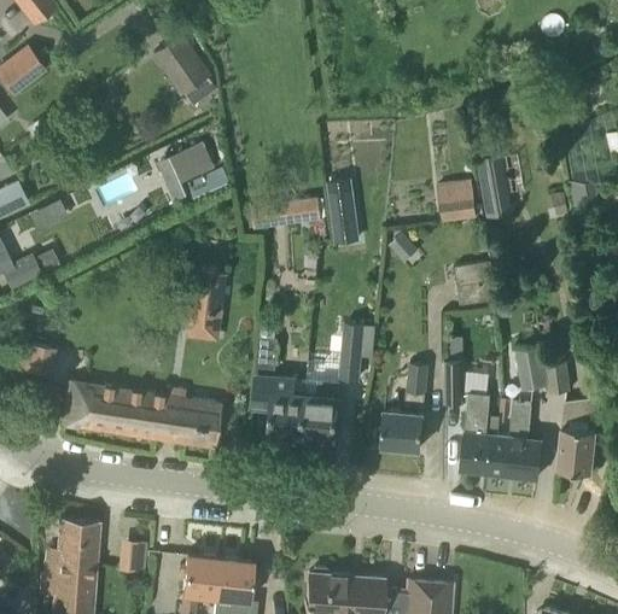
[(150,56),(179,97),(209,76),(179,34),(150,56)]
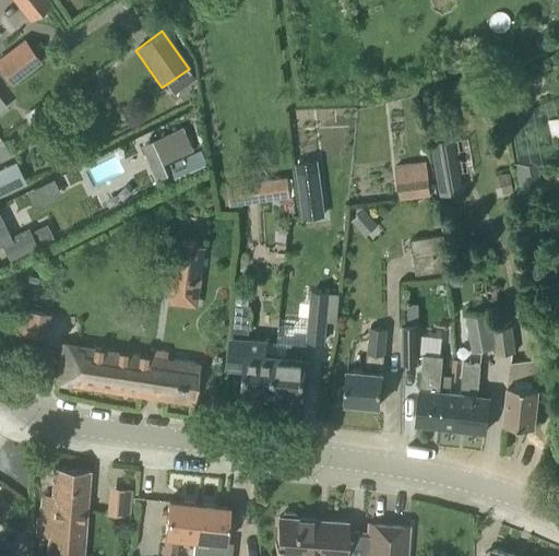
[(24,45),(0,62),(0,70),(12,85),(39,64),(24,45)]
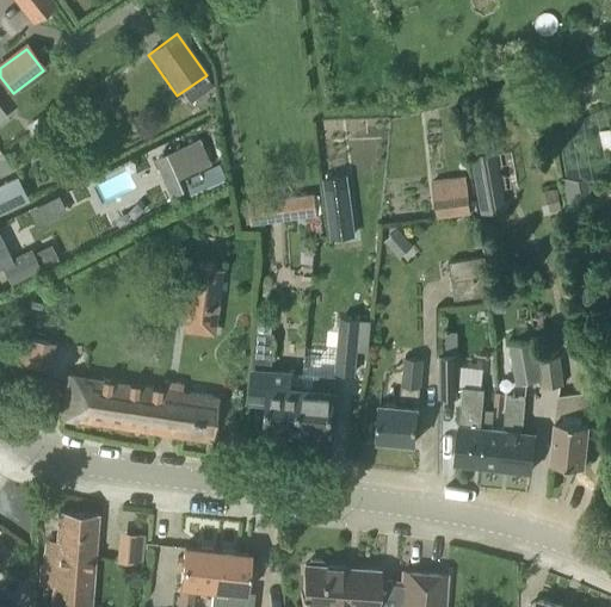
[(603,153),(610,150),(610,127),(610,129),(610,130),(598,134),(603,153)]
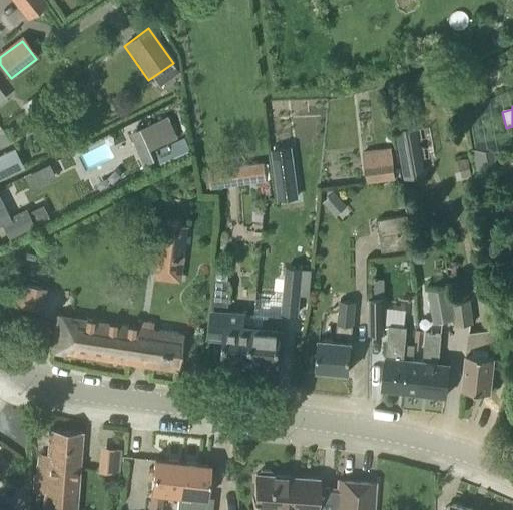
[(177,140),(168,119),(140,132),(150,153),(177,140)]
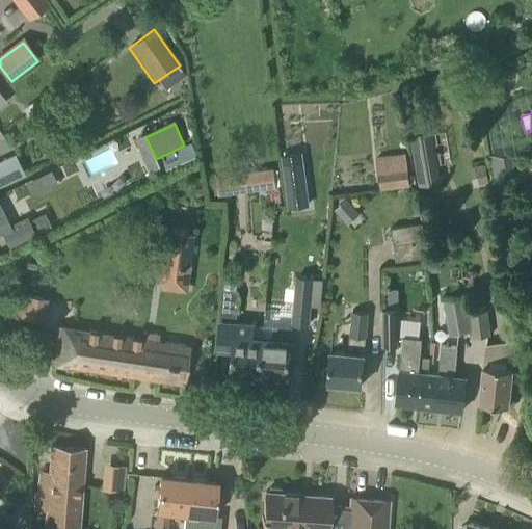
[(419,188),(441,185),(432,132),(409,135),(419,188)]
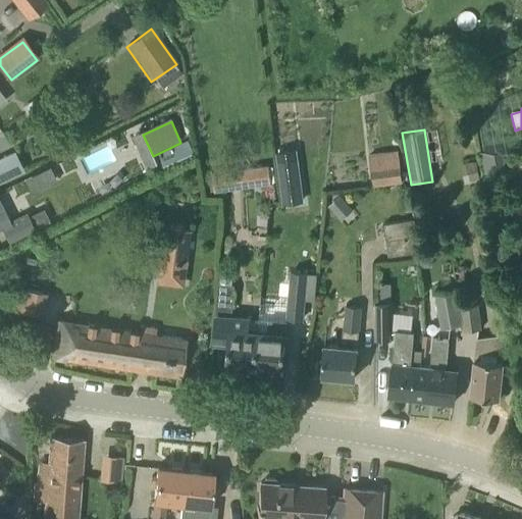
[(189,143),(157,156),(165,175),(179,169),(197,161),(196,161),(191,149),(189,143)]
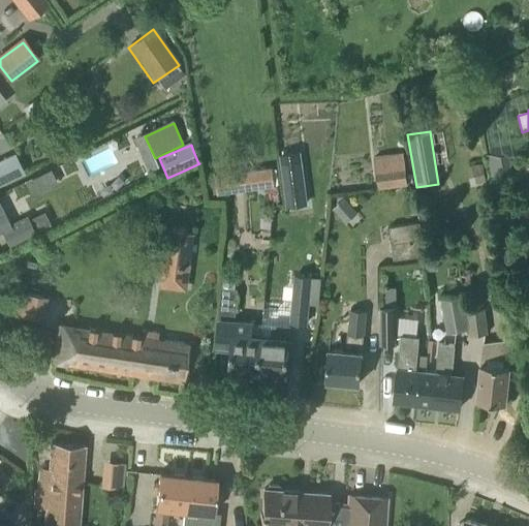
[(409,191),(404,155),(374,159),(379,195),(409,191)]
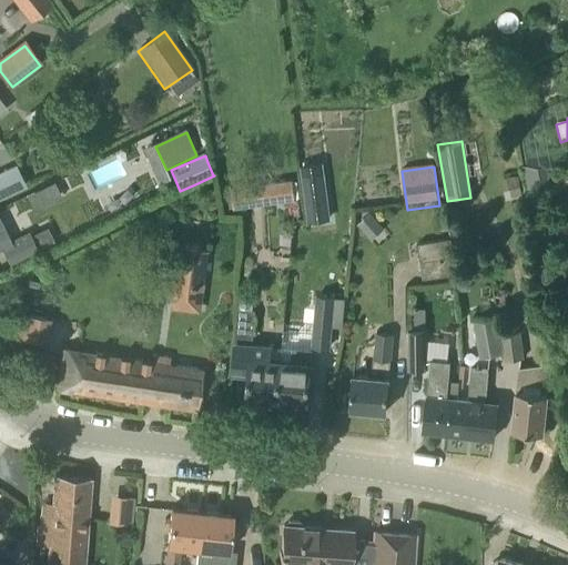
[(0,202),(26,190),(14,168),(0,174),(0,202)]
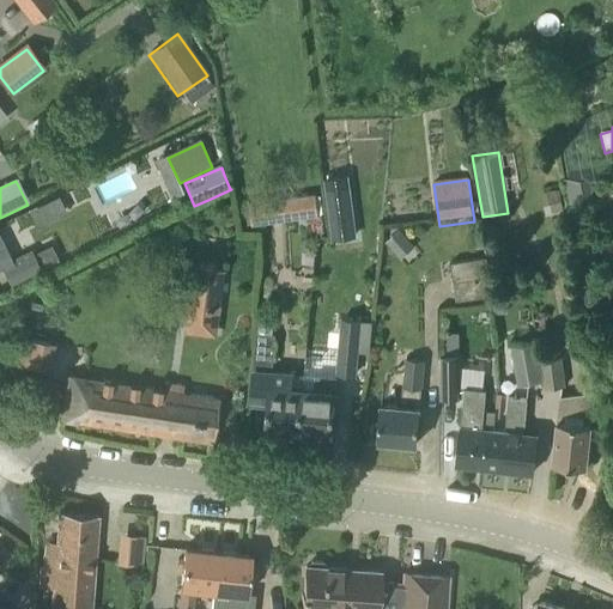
[(589,184),(564,181),(570,212),(594,208),(589,184)]
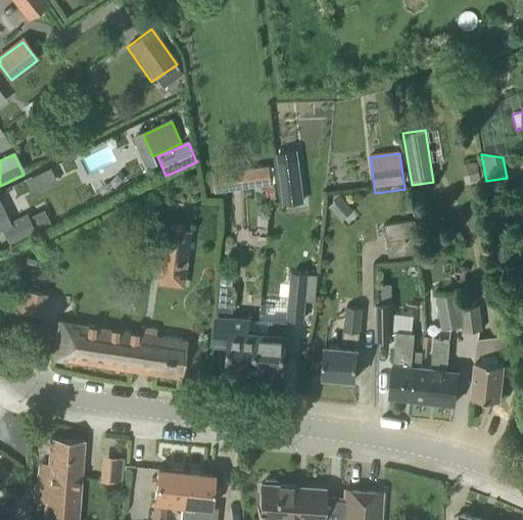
[(302,203),(296,166),(280,168),(285,205),(302,203)]
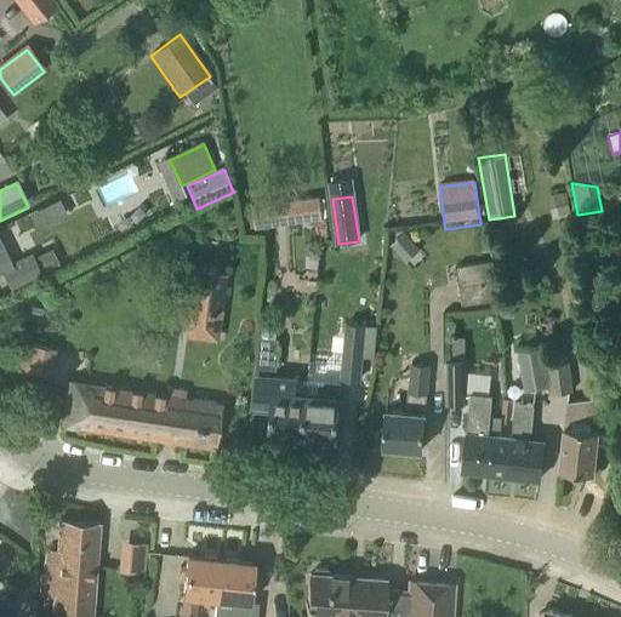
[(323,222),(319,200),(252,209),(256,232),(323,222)]
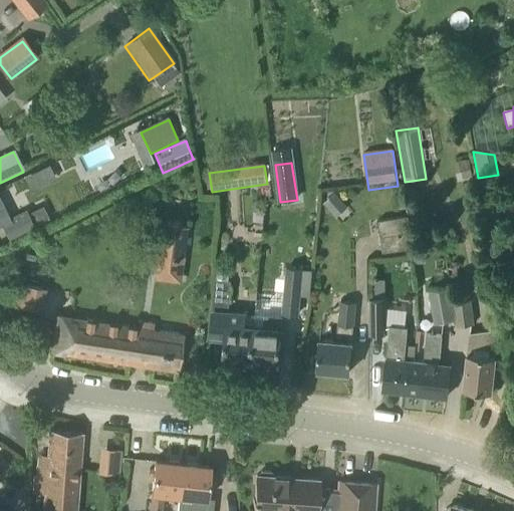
[(52,181),(47,171),(27,180),(32,190),(52,181)]
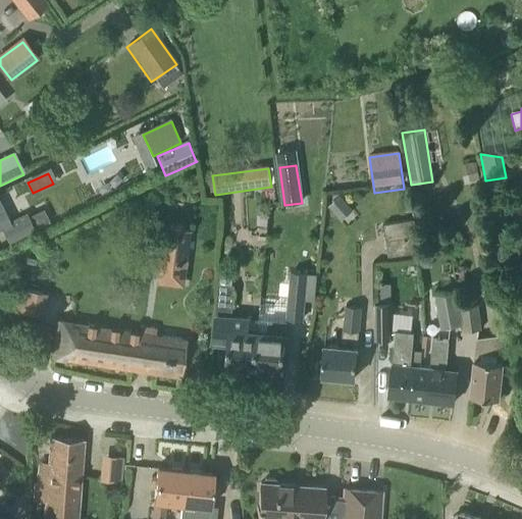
[(340,198),(328,209),(336,218),(348,207),(340,198)]
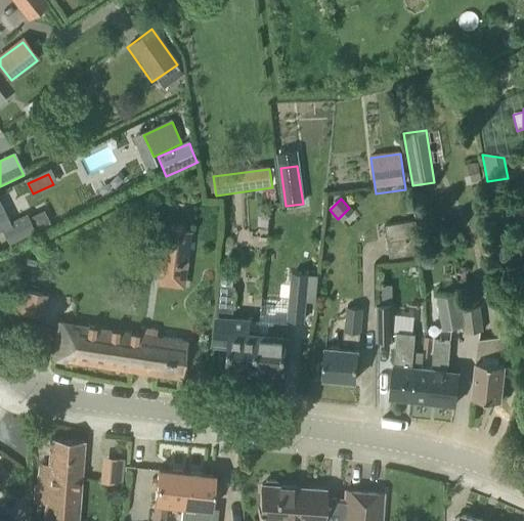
[(33,233),(27,220),(26,219),(2,230),(0,225),(0,231),(2,231),(9,245),(33,233)]
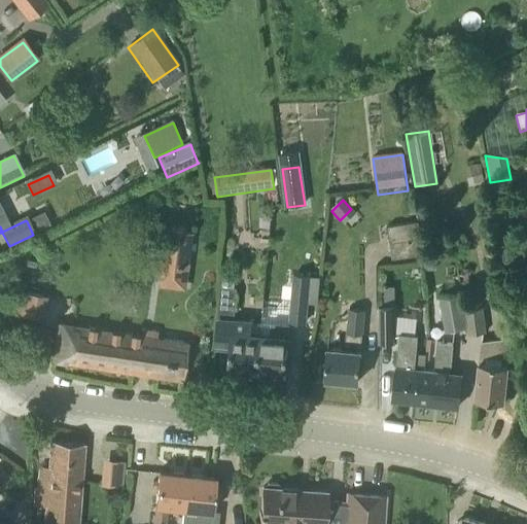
[(391,262),(423,256),(419,223),(387,228),(391,262)]
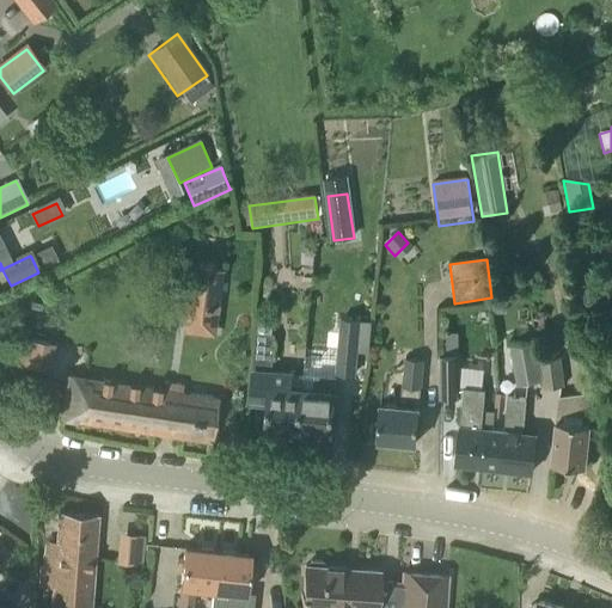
[(611,292),(611,269),(604,269),(600,290),(611,292)]
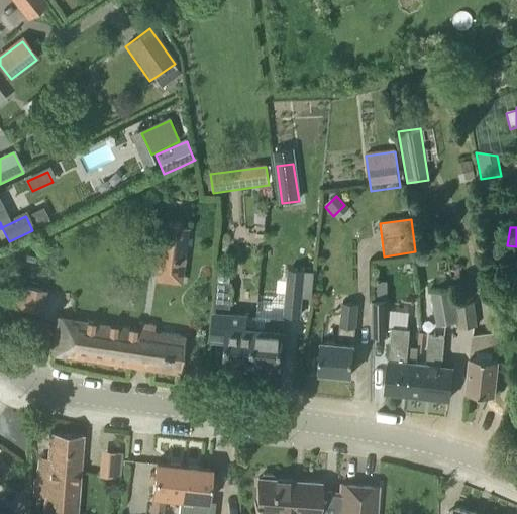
[(184,287),(190,232),(164,229),(157,283),(184,287)]
